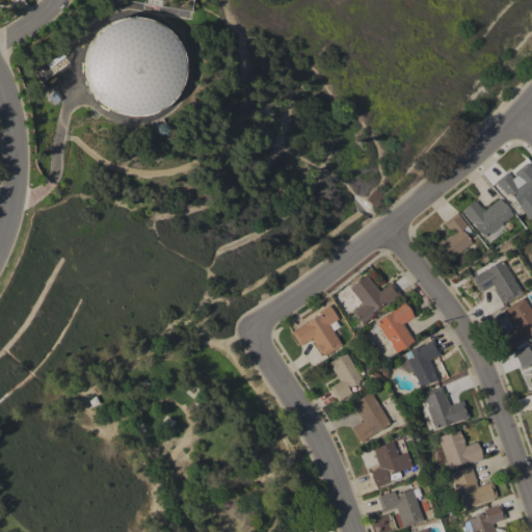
[(180,64),(178,52),(162,24),(129,18),(117,20),(88,35),(82,69),(84,80),(100,110),(134,116),(145,114),(173,100),(180,64)]
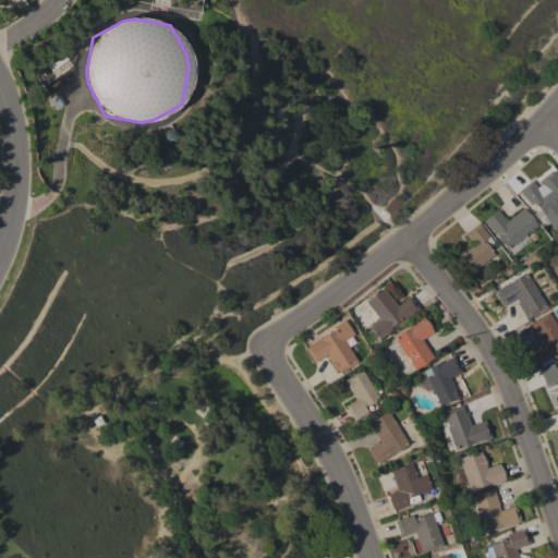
[(540,192),(557,178),(557,179),(557,226),(554,230),(532,204),(531,205),(519,191),(531,181),(540,192)]
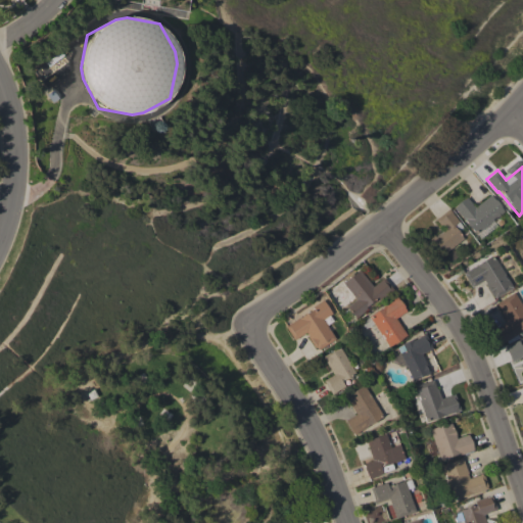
[(474,207),(489,195),(504,211),(475,235),(453,208),(466,197),(474,207)]
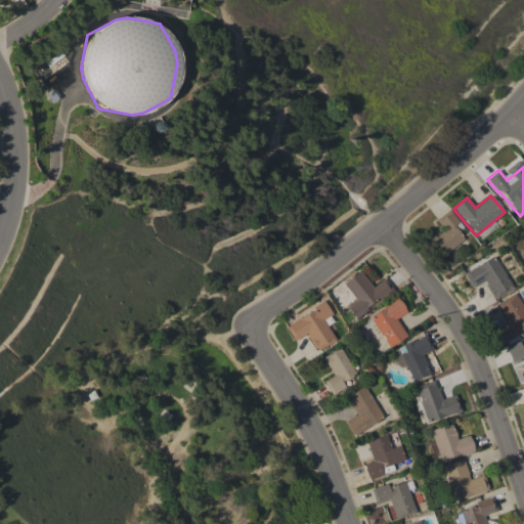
[(452,213),(451,213),(464,229),(459,233),(464,239),(439,258),(426,242),(434,236),(435,237),(442,232),(440,230),(443,229),(436,220),(449,209),(452,213)]
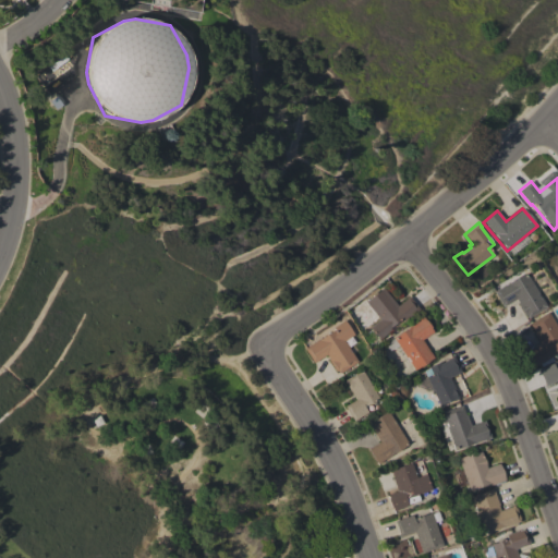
[(546,307),(528,318),(525,315),(524,316),(517,303),(518,303),(516,299),(502,306),(494,292),(508,283),(509,283),(526,274),(546,307)]
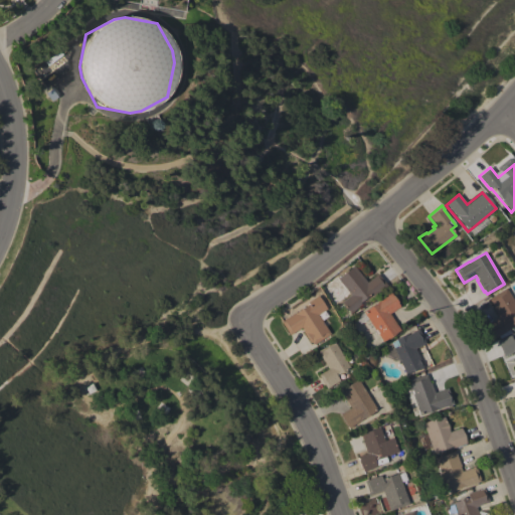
[(367,282),(377,274),(386,285),(373,296),(371,293),(359,303),(361,305),(350,313),(341,302),(350,295),(337,279),(354,266),(367,282)]
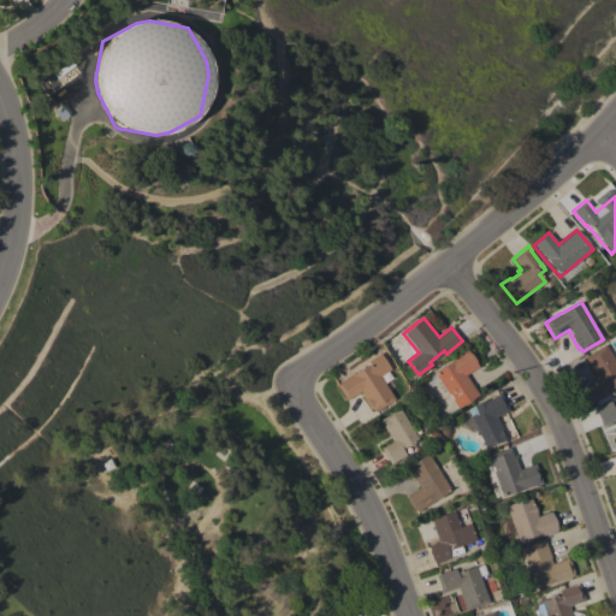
[(615,362),(615,389),(592,403),(582,388),(596,379),(588,367),(590,367),(584,357),(605,344),(615,362)]
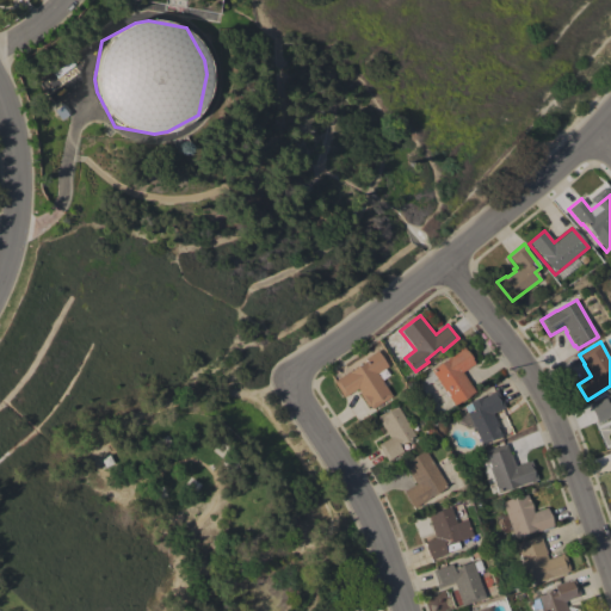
[(475,392),(454,406),(430,370),(450,357),(449,357),(458,350),(463,346),(475,364),(462,372),(475,392)]
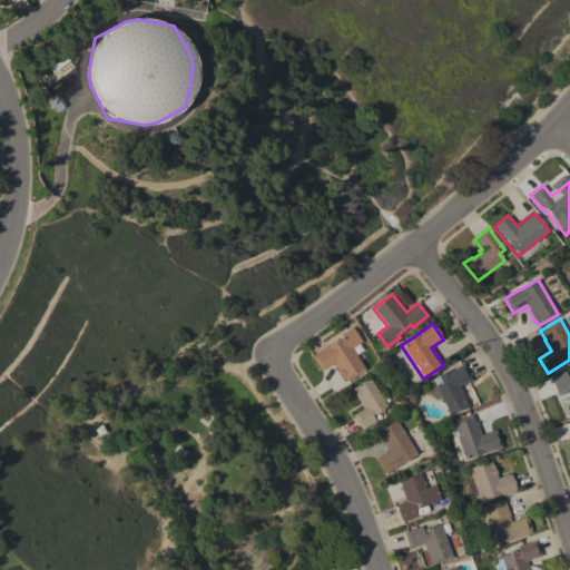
[(365,370),(346,382),(344,379),(343,380),(334,366),(335,366),(333,362),(320,371),(311,356),(312,355),(308,349),(316,344),(320,350),(341,336),(340,334),(351,327),(361,342),(351,347),(365,370)]
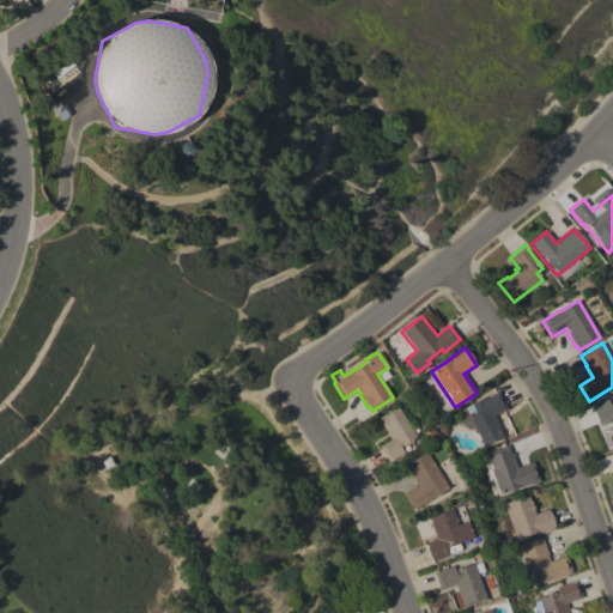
[(505,408),(493,414),(503,437),(483,447),(468,414),(474,412),(471,404),(483,398),(484,400),(493,395),(493,394),(498,392),(505,408)]
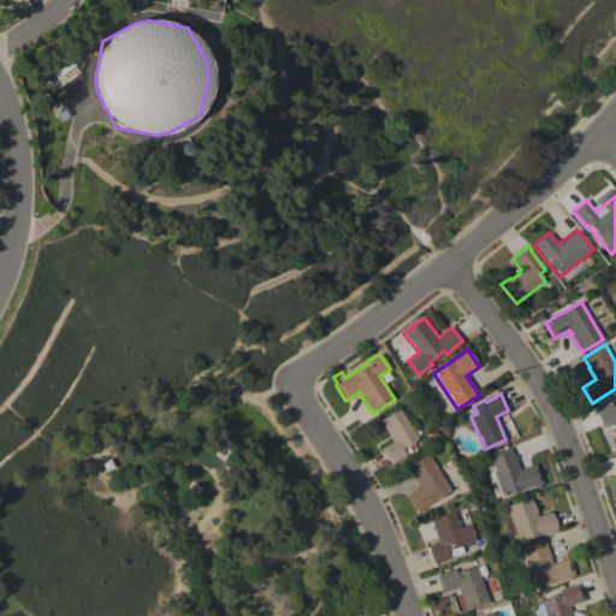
[(615,424),(604,430),(594,409),(610,402),(614,408),(615,407),(615,424)]
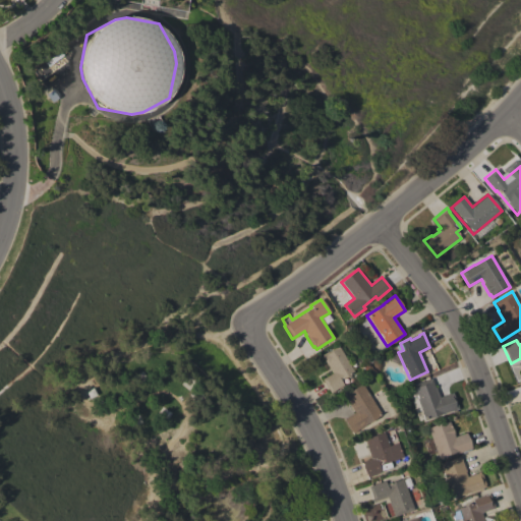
[(353,371),(339,380),(342,385),(334,390),(335,391),(330,393),(322,380),(332,373),(322,356),(323,355),(322,354),(327,351),(327,352),(338,346),(353,371)]
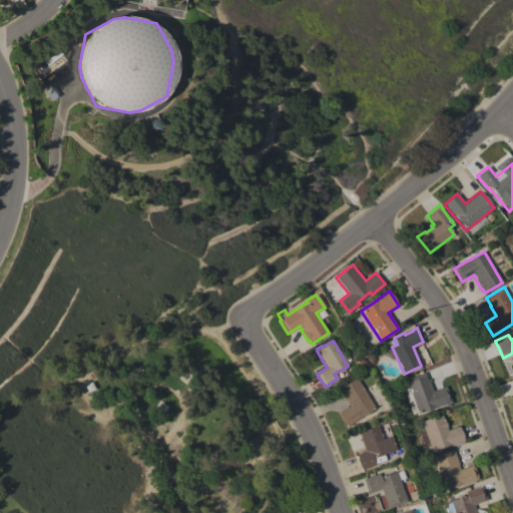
[(425,373),(428,382),(429,381),(432,391),(445,387),(450,403),(418,414),(405,380),(425,373)]
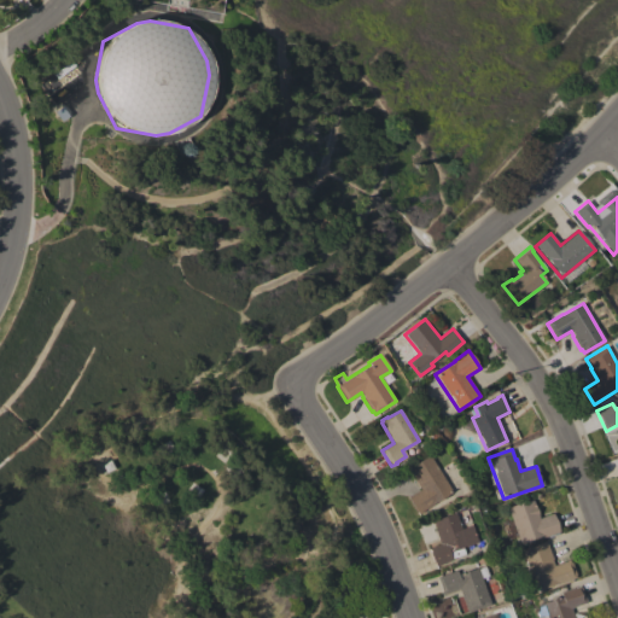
[(452,491),(432,503),(433,505),(418,514),(407,497),(420,489),(407,468),(429,455),(452,491)]
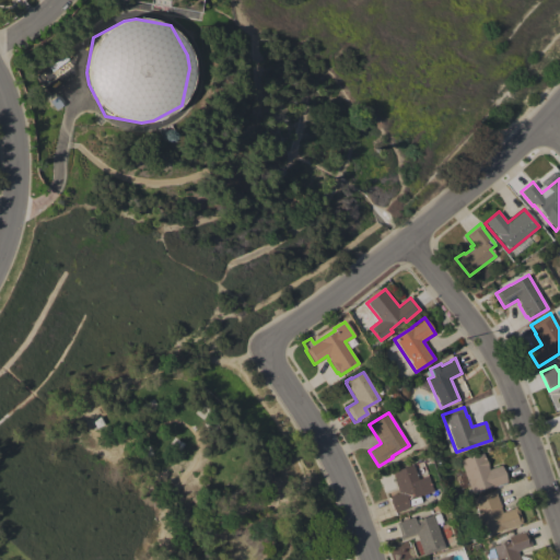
[(482,452),(489,469),(500,466),(506,481),(491,487),(490,486),(470,492),(459,461),(482,452)]
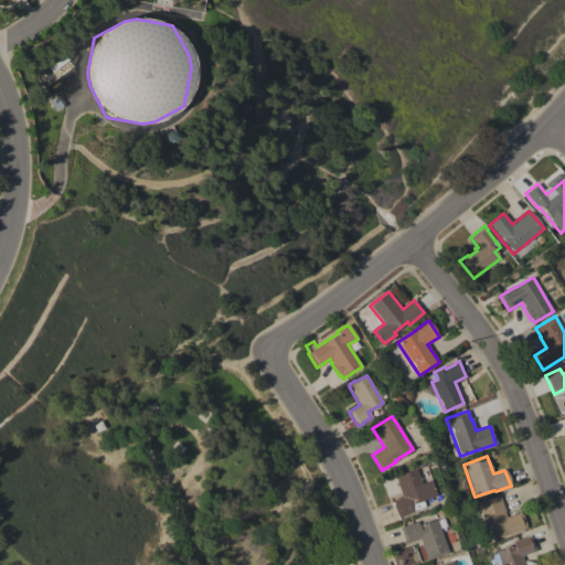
[(422,483),(430,480),(436,496),(422,501),(424,507),(412,511),(413,512),(397,518),(392,501),(402,498),(397,484),(398,484),(395,476),(416,468),(422,483)]
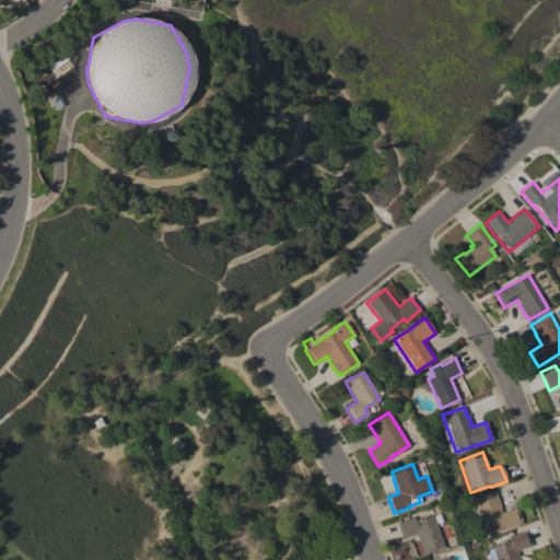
[(493,491),(494,492),(496,492),(500,506),(501,512),(515,508),(516,511),(517,510),(521,521),(521,524),(504,529),(486,535),(473,498),(493,491)]
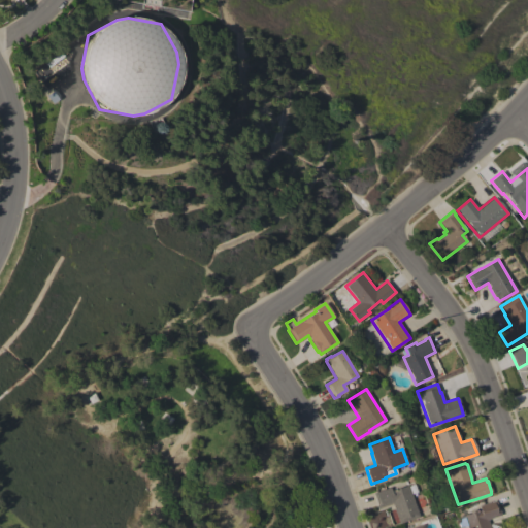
[(419,517),(404,522),(400,524),(399,523),(398,523),(391,503),(377,507),(372,493),(377,491),(377,492),(390,487),(392,491),(407,485),(419,517)]
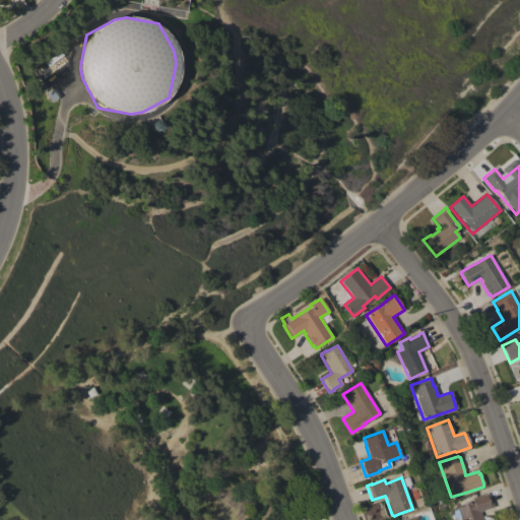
[(482,519),(453,519),(450,511),(457,509),(456,508),(472,502),(471,499),(489,493),(494,507),(480,512),(482,519)]
